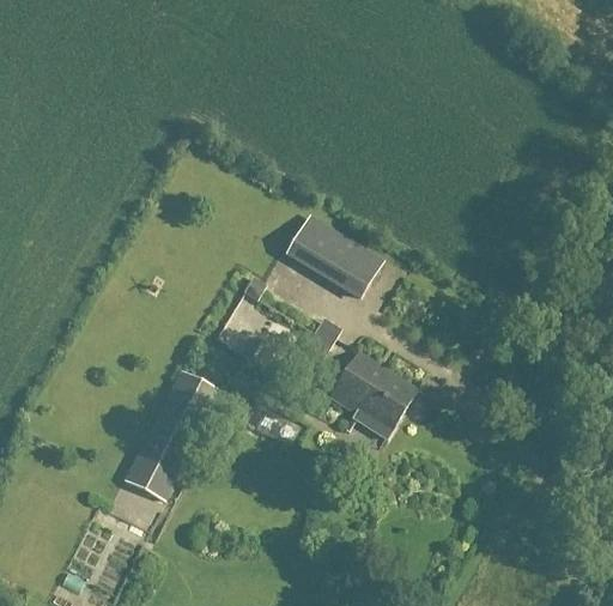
[(381,260),(308,216),(286,250),(360,295),(381,260)]
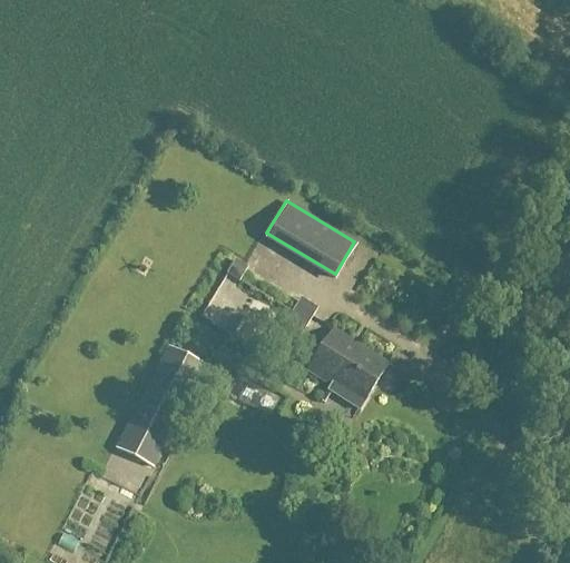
[(234,258),(225,273),(238,280),(247,265),(234,258)]
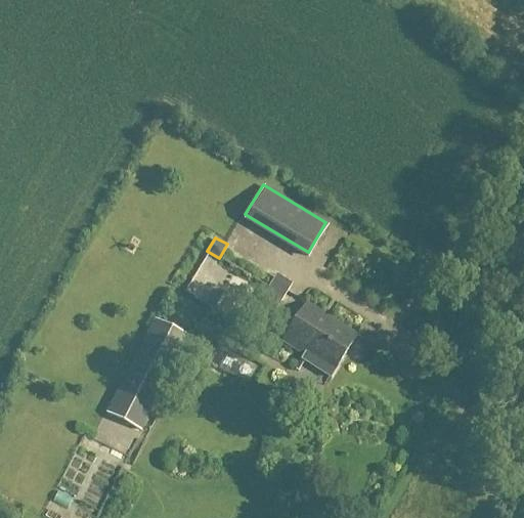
[(330,375),(356,333),(306,301),(282,338),(304,351),(301,356),(330,375)]
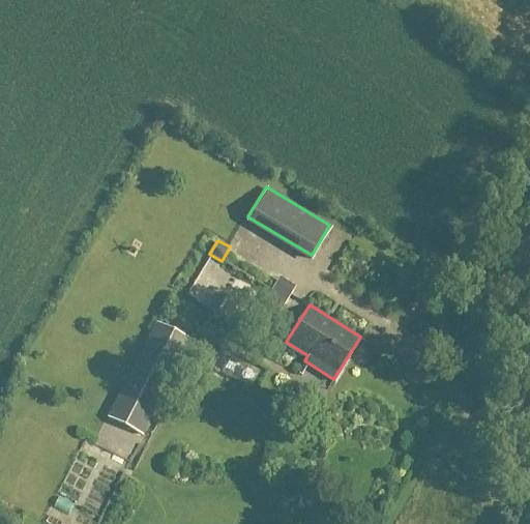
[(142,433),(190,338),(155,320),(107,414),(142,433)]
